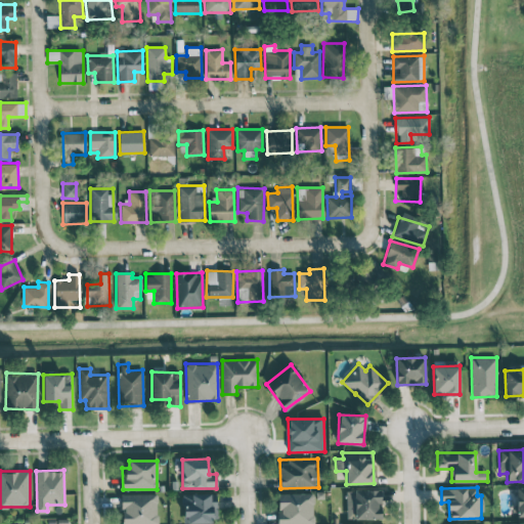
[(347,519),(381,518),(381,489),(346,490),(347,519)]
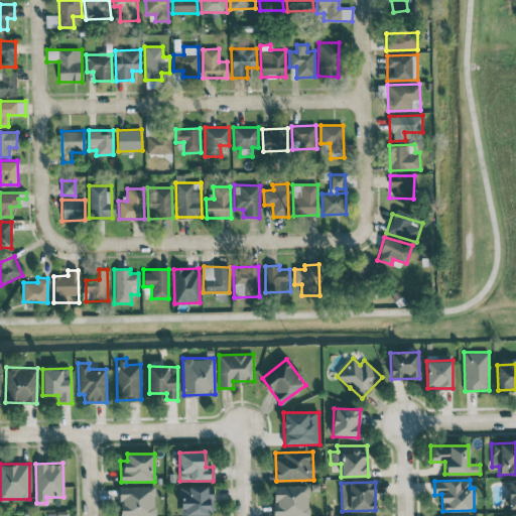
[(273,515),(308,515),(308,485),(273,486),(273,515)]
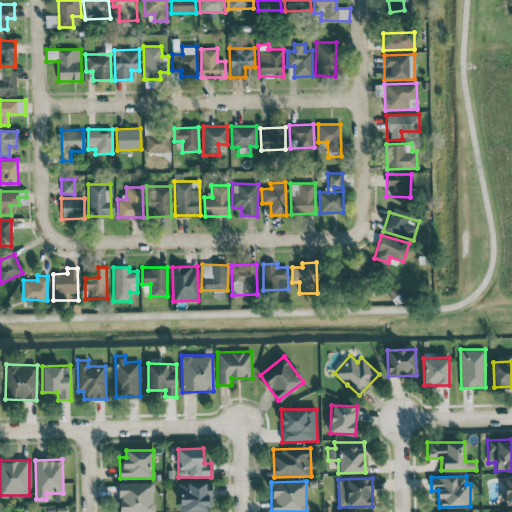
[(153,511),(154,482),(119,483),(118,511),(153,511)]
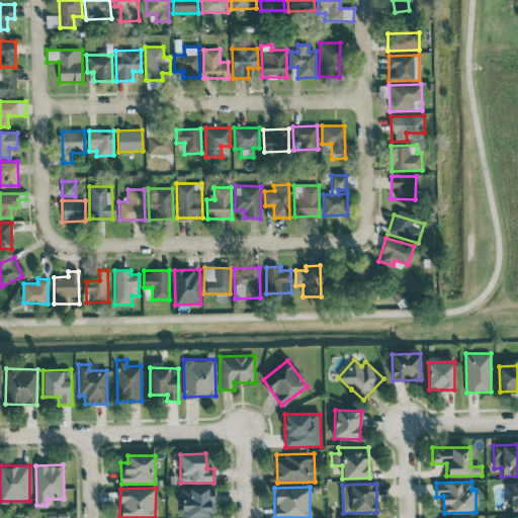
[(181,517),(214,516),(213,488),(180,489),(181,517)]
